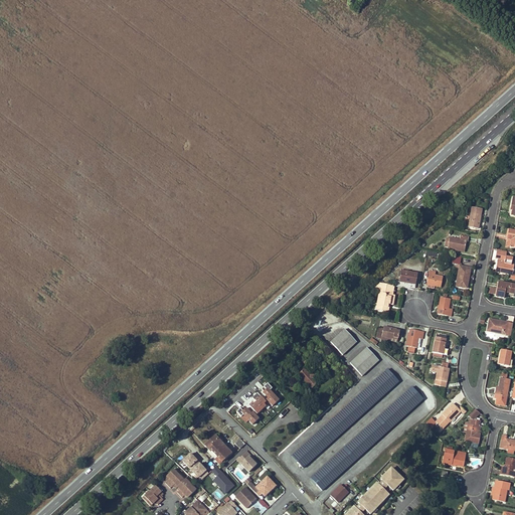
[(482,208),(472,206),(468,227),(478,228),(482,208)]
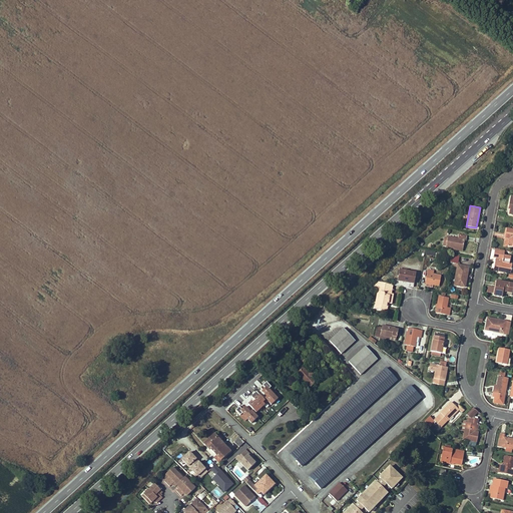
[(454,246),(463,248),(464,240),(466,240),(467,236),(458,235),(457,238),(448,236),(447,237),(445,237),(443,245),(446,246),(454,248),(454,246)]
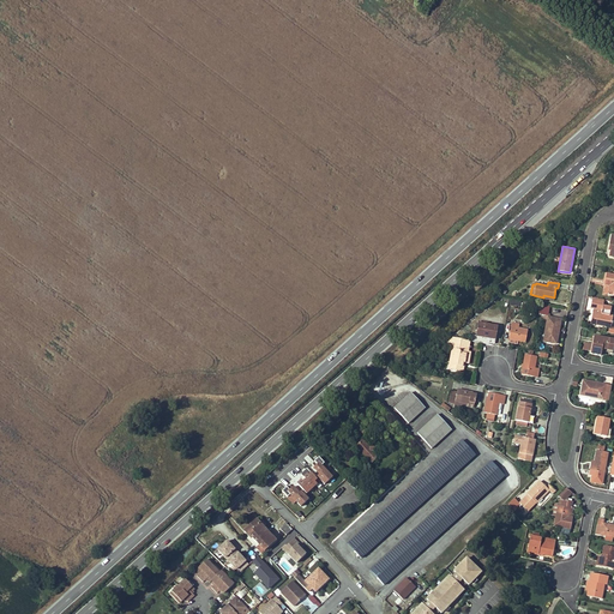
[(602,309),(605,300),(593,298),(590,307),(594,308),(602,309)]
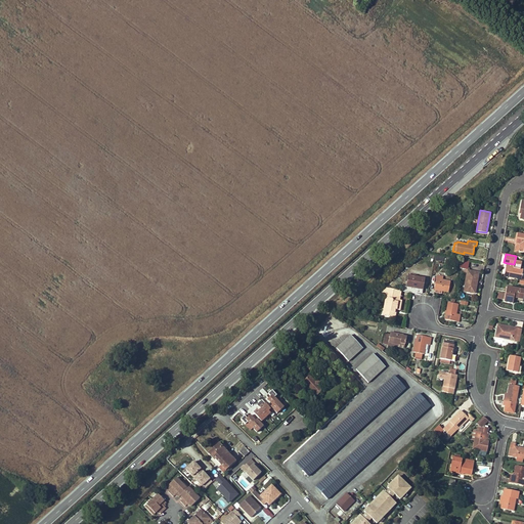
[(469,262),(462,261),(461,268),(468,269),(469,262)]
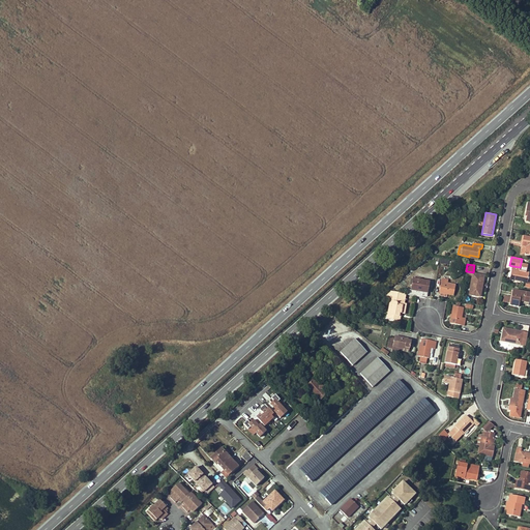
[(509,280),(527,283),(529,273),(519,271),(520,267),(512,266),(509,280)]
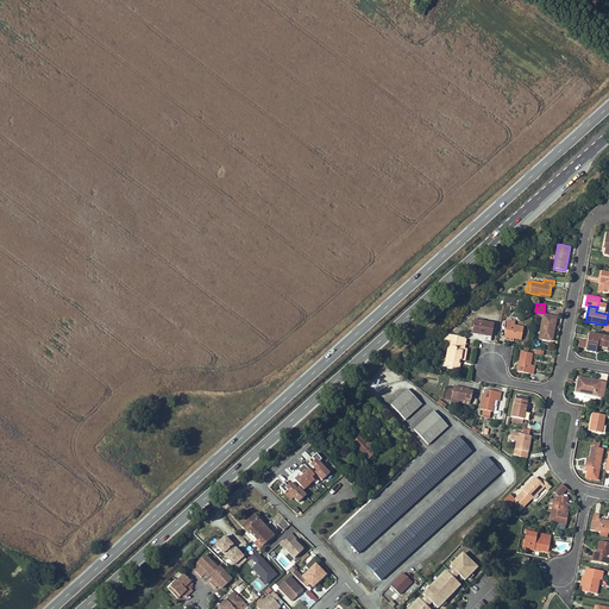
[(556,318),(542,315),(538,339),(551,341),(556,318)]
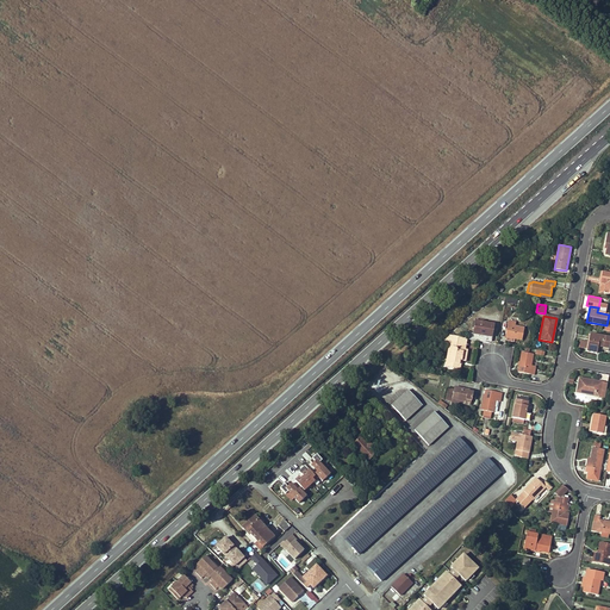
[(472,334),(492,337),(495,324),(484,322),(484,321),(475,318),(472,334)]
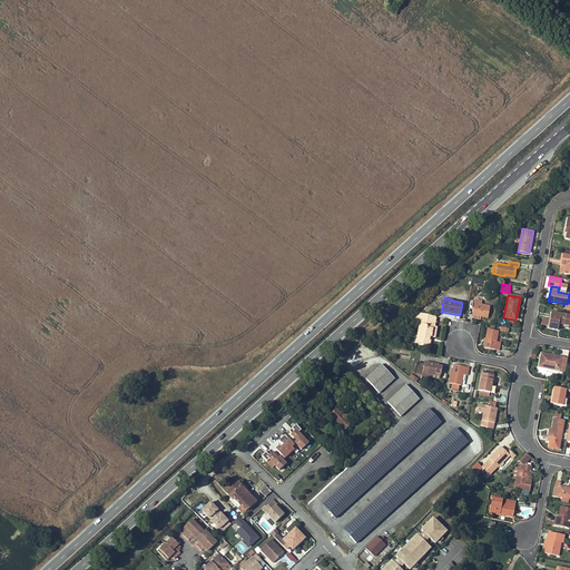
[(474,300),(472,315),(472,318),(479,320),(480,316),(487,317),(489,306),(481,305),(481,301),(474,300)]
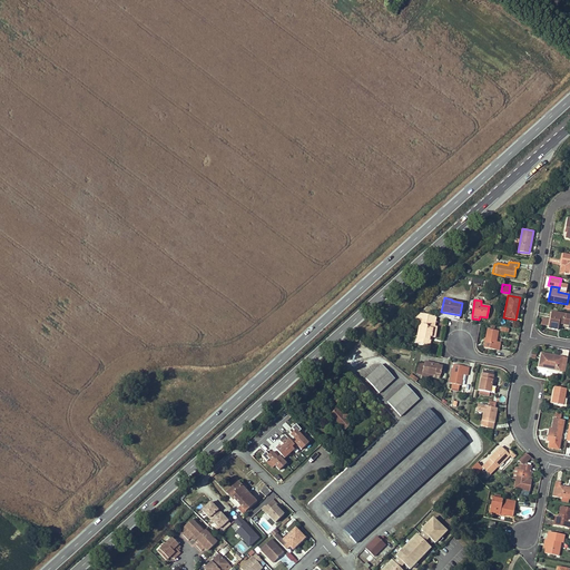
[(559,324),(569,325),(569,318),(569,315),(551,313),(548,326),(548,327),(558,330),(558,326),(559,324)]
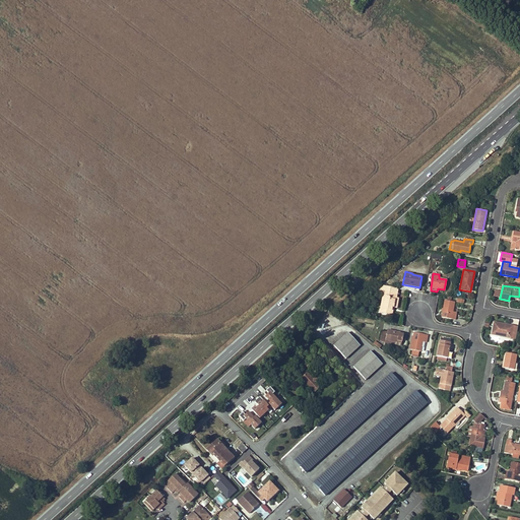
[(396,298),(398,288),(384,286),(379,313),(392,315),(392,311),(391,310),(392,308),(396,308),(398,299),(396,298)]
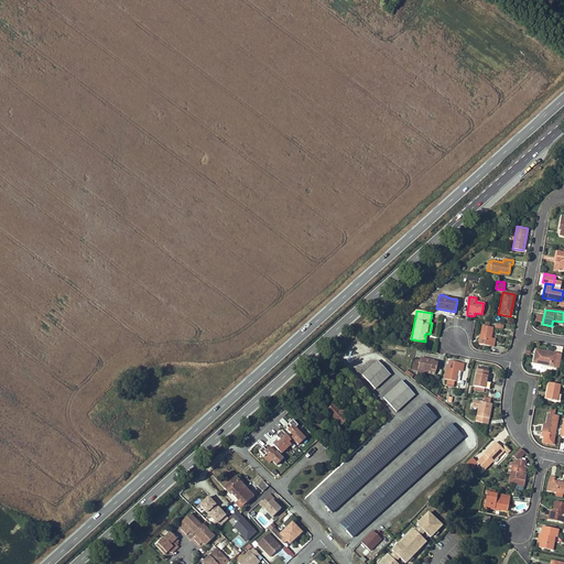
[(483,326),(478,344),(492,347),(495,338),(490,338),(492,328),(483,326)]
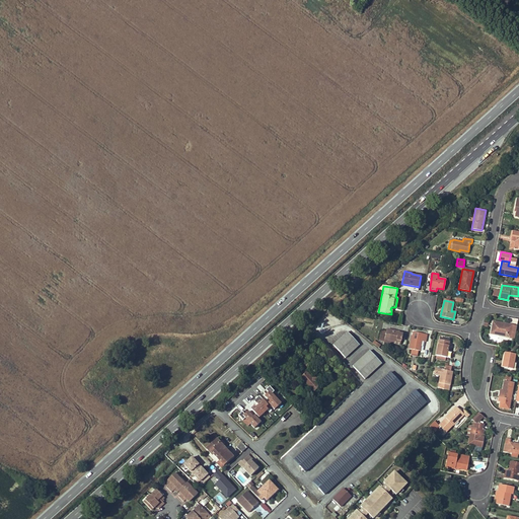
[(491,334),(514,339),(517,326),(493,321),(491,334)]
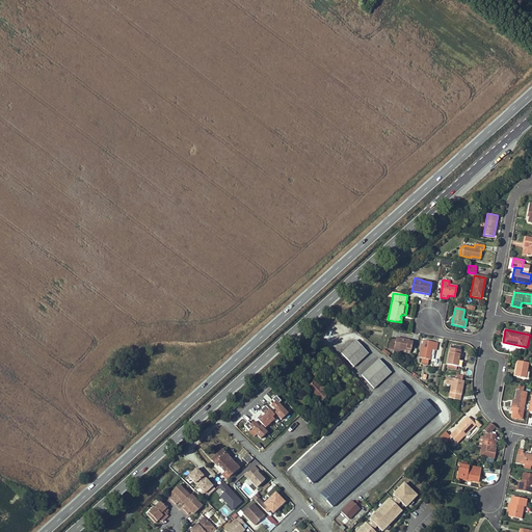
[(394,347),(410,351),(413,341),(396,338),(396,340),(390,339),(388,349),(394,350),(394,347)]
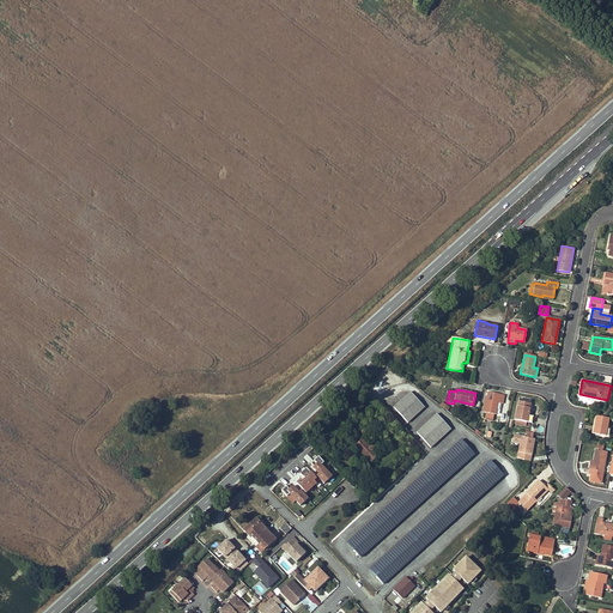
[(393,407),(407,423),(424,408),(410,392),(393,407)]
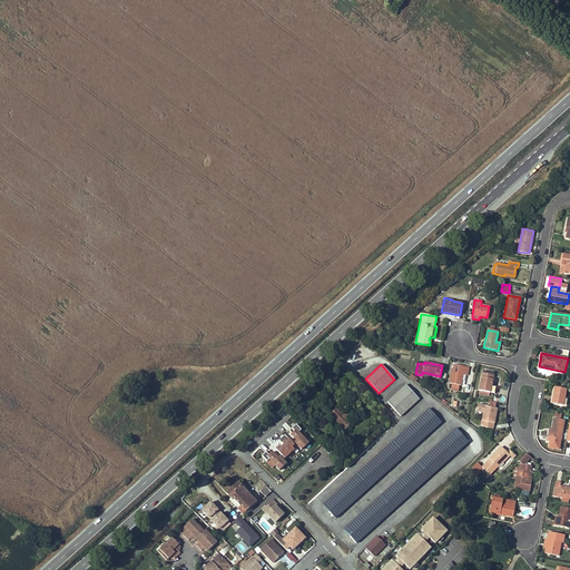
[(454,364),(450,383),(451,384),(451,389),(459,390),(459,385),(460,385),(462,375),(467,375),(468,367),(454,364)]
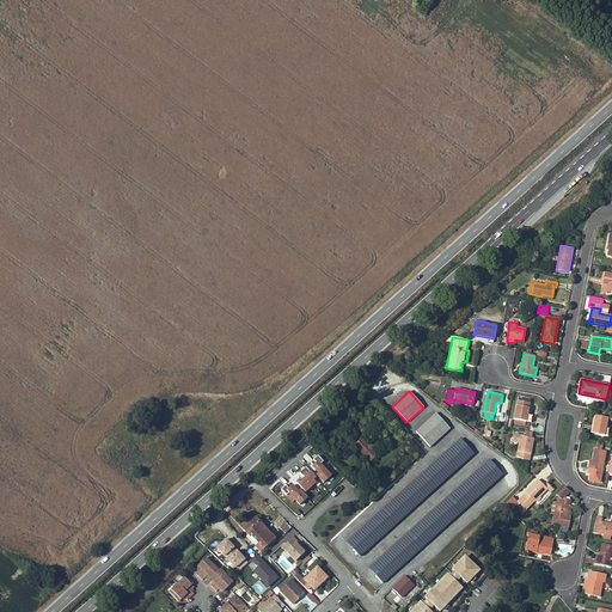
[(525,421),(527,415),(530,403),(518,401),(514,420),(513,423),(525,426),(525,421)]
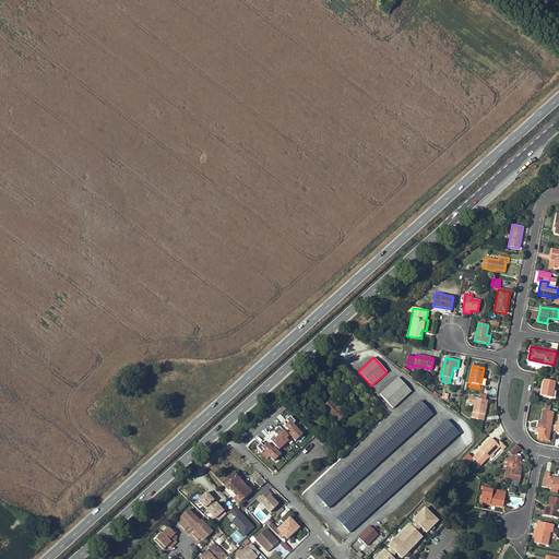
[(397,378),(379,394),(392,409),(411,392),(397,378)]
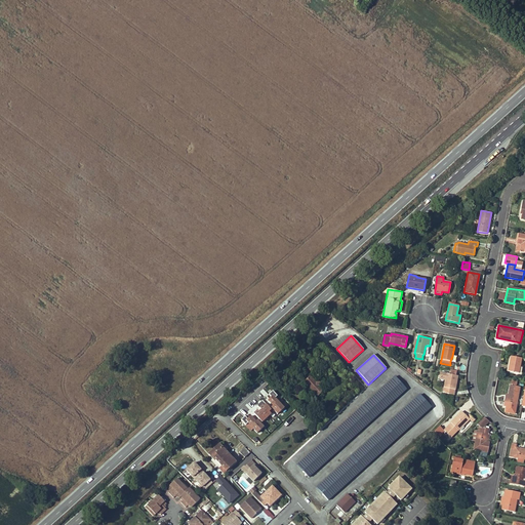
[(518,373),(519,368),(521,359),(511,357),(508,371),(518,373)]
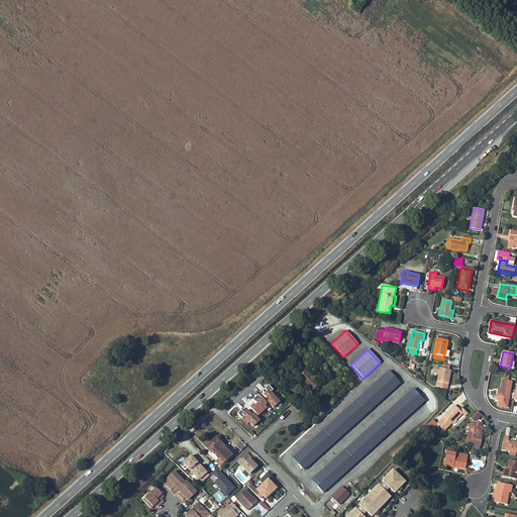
[(436,385),(438,388),(446,389),(450,371),(447,370),(448,368),(443,367),(443,369),(439,369),(436,385)]
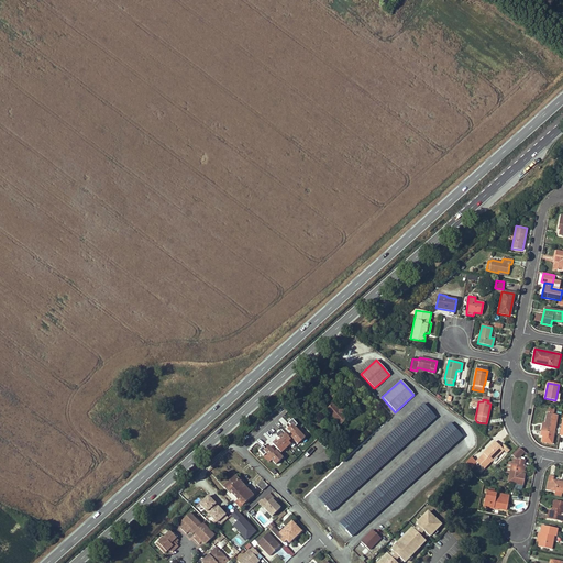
[(331,512),(435,418),(423,404),(319,499),(331,512)]
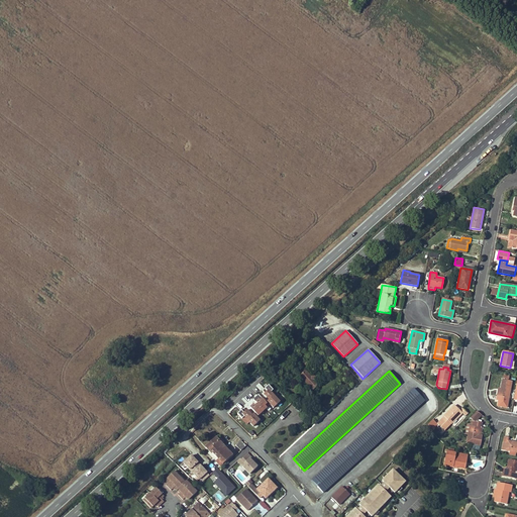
[(300,376),(312,390),(318,385),(314,380),(317,377),(314,374),(311,377),(305,371),(300,376)]
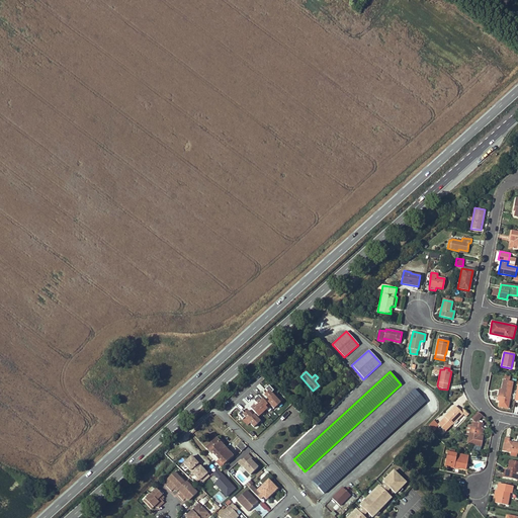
[(509,409),(514,381),(509,380),(503,379),(502,390),(499,389),(497,401),(500,401),(499,407),(509,409)]
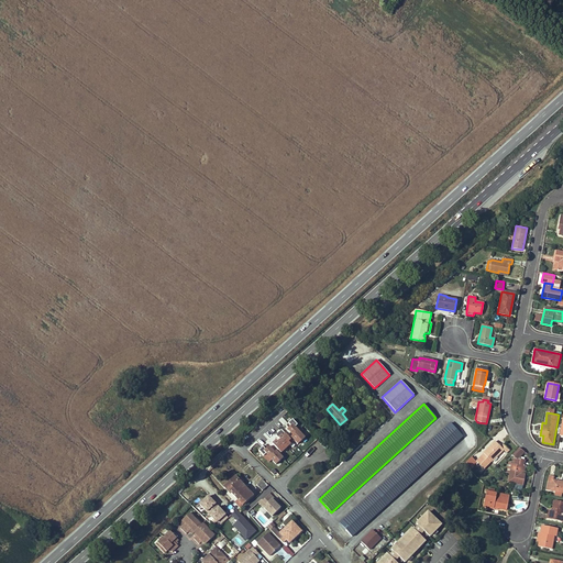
[(282,442),(296,429),(287,420),(280,427),(278,424),(275,428),(277,430),(274,433),(282,442)]
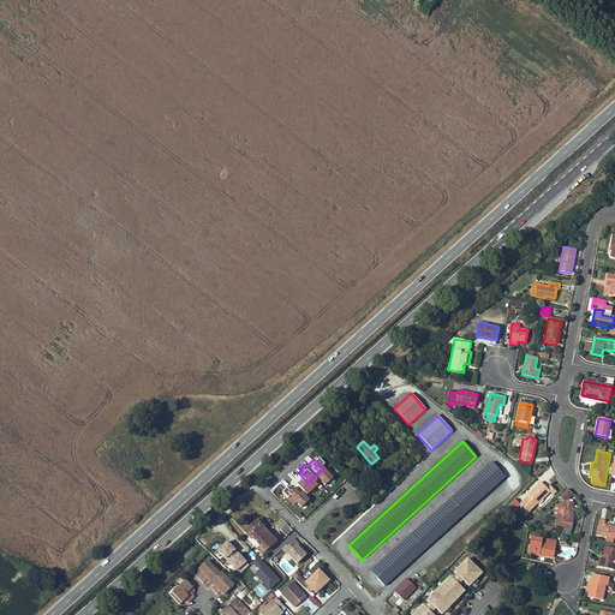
[(384,586),(505,477),(491,463),(371,572),(384,586)]
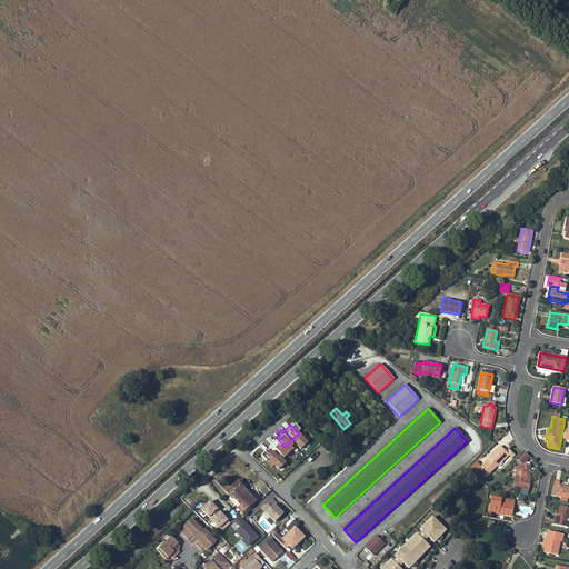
[(363,442),(358,438),(351,447),(357,451),(363,442)]
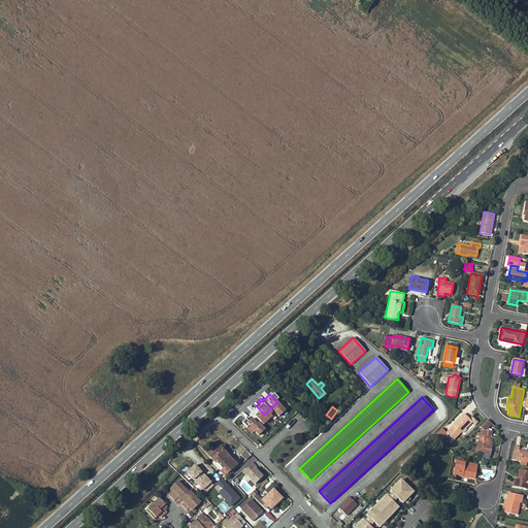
[(265,425),(254,413),(250,417),(261,428),(265,425)]
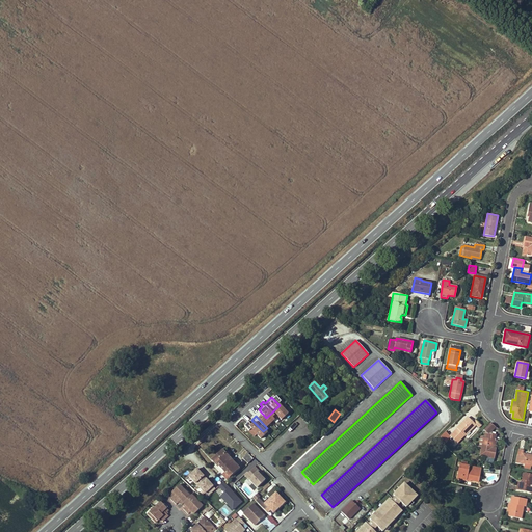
[(457,429),(450,436),(456,443),(463,435),(464,436),(475,425),(478,428),(481,425),(476,420),(473,422),(468,417),(456,428),(457,429)]
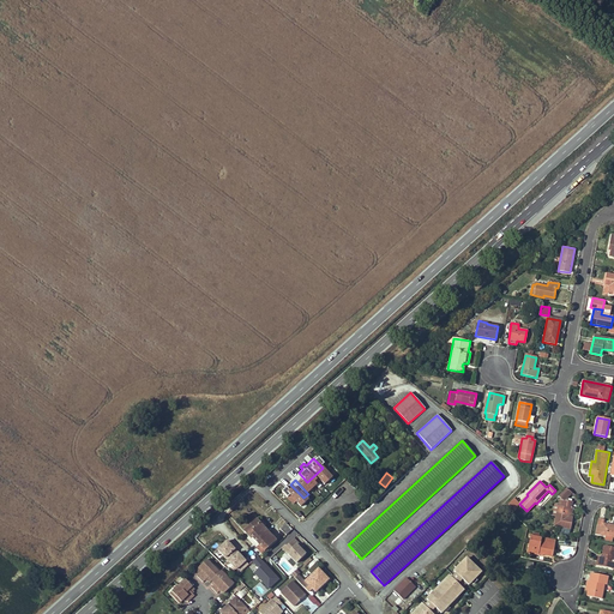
[(565,489),(559,494),(565,500),(572,493),(570,492),(565,489)]
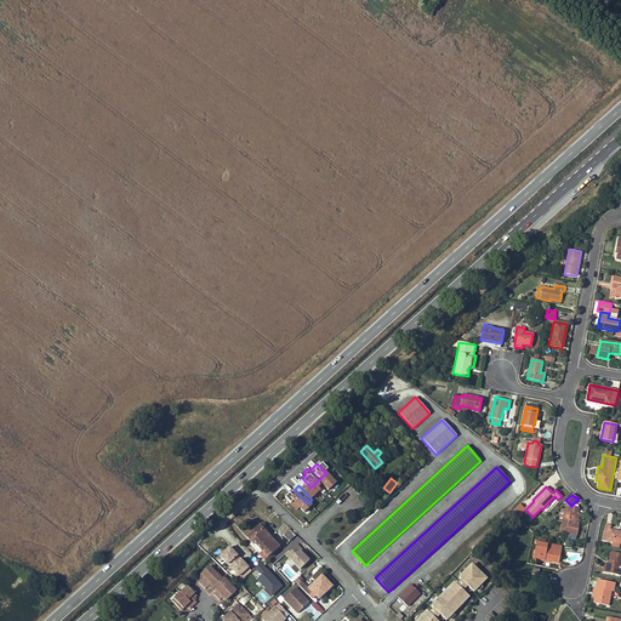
[(525,510),(519,505),(512,513),(518,519),(523,516),(522,513),(525,510)]
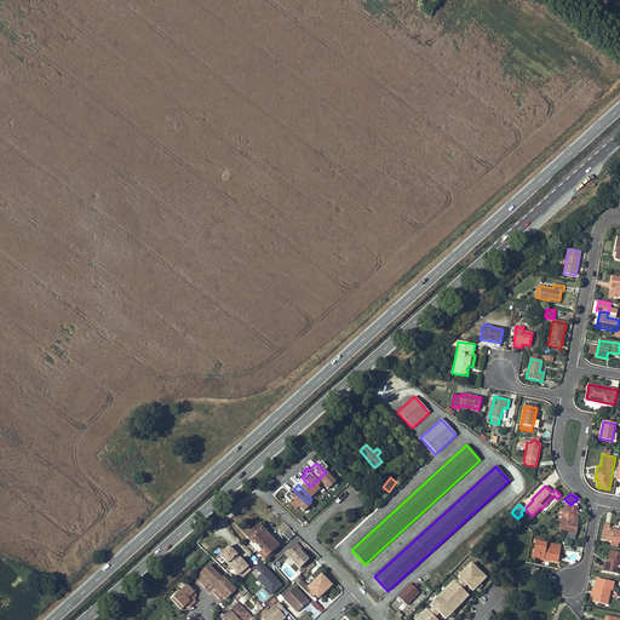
[(574,512),(577,512),(577,507),(564,505),(563,511),(561,521),(560,530),(575,534),(578,522),(575,522),(573,522),(574,512)]
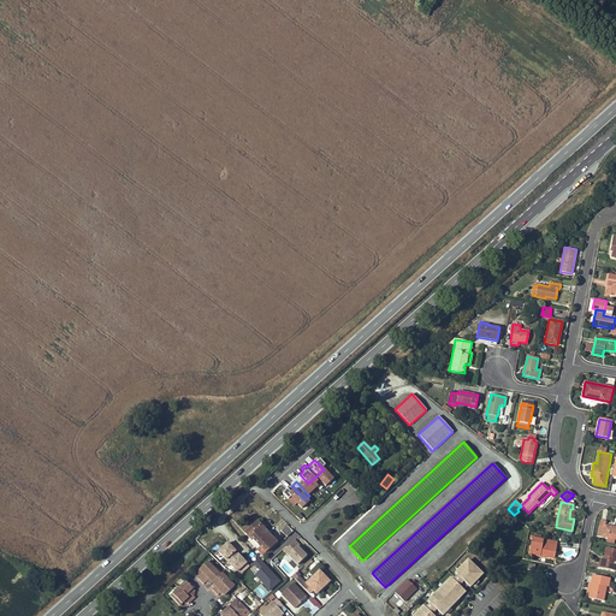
[(614,538),(615,538),(615,527),(605,525),(605,521),(600,520),(598,535),(608,537),(606,542),(612,543),(614,538)]
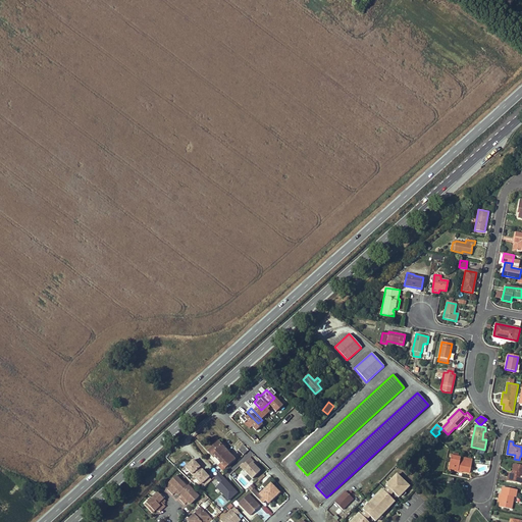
[(224,468),(233,460),(217,442),(207,452),(210,455),(211,455),(224,468)]
